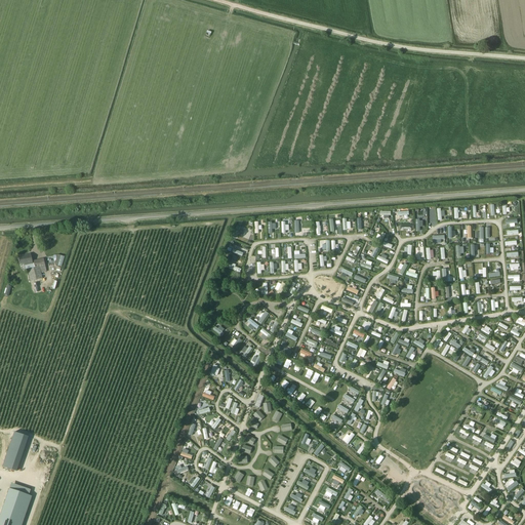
[(240,236),(243,231),(239,230),(242,223),(238,220),(231,238),(237,240),(239,235),(240,236)]
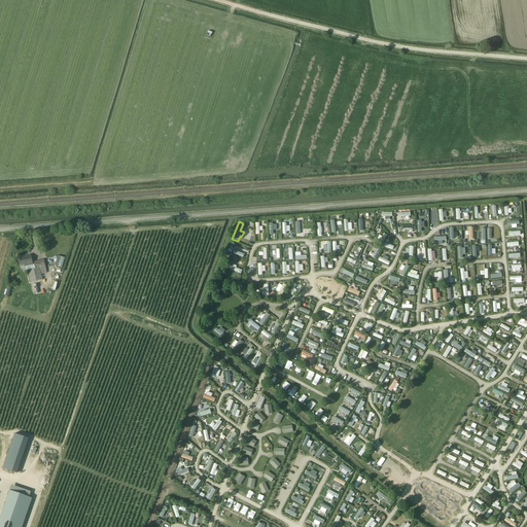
[(349,234),(348,231),(354,231),(354,227),(352,227),(351,221),(344,222),(344,234),(349,234)]
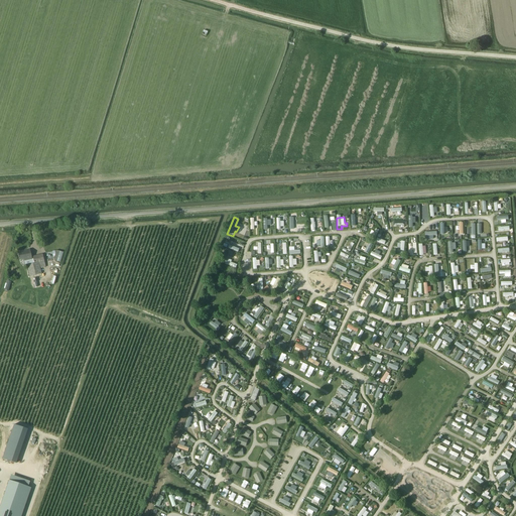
[(375,229),(374,231),(372,230),(369,236),(375,239),(379,231),(375,229)]
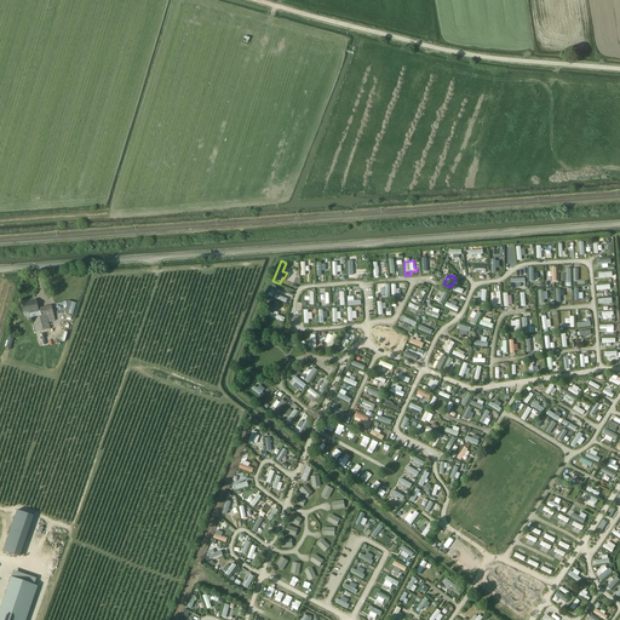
[(271,283),(267,294),(286,303),(288,299),(291,299),(294,292),(285,287),(283,291),(277,287),(271,283)]
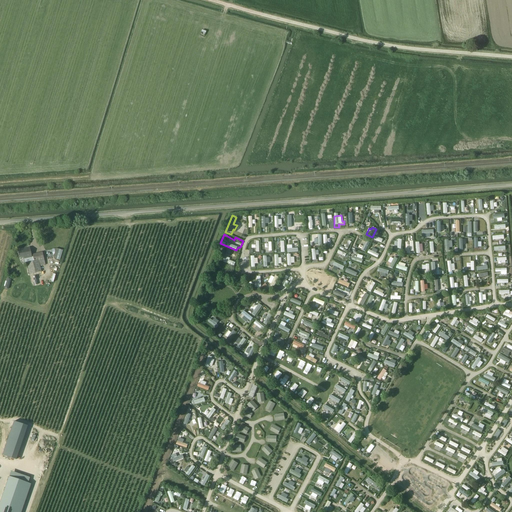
[(367,239),(361,250),(365,252),(370,241),(367,239)]
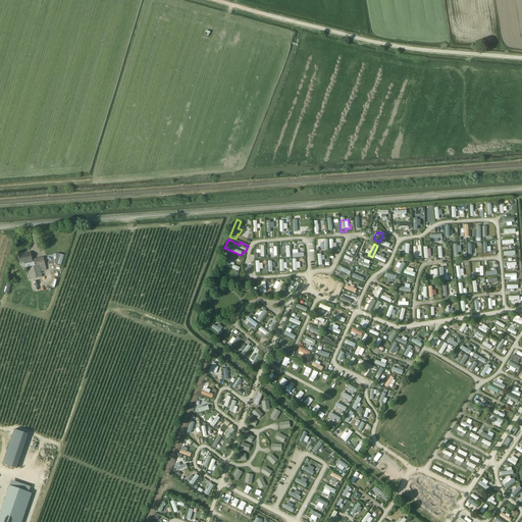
[(383,258),(385,255),(380,252),(378,255),(375,254),(374,258),(384,263),(386,259),(383,258)]
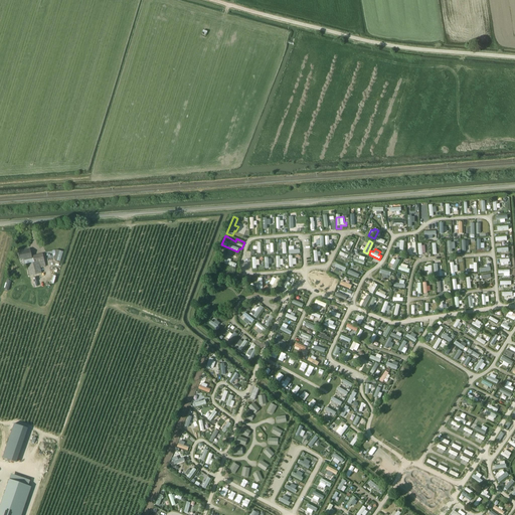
[(19,260),(20,259),(23,259),(24,260),(24,262),(29,261),(30,264),(26,265),(29,277),(41,274),(40,269),(45,267),(42,253),(32,255),(33,259),(32,259),(29,249),(18,251),(19,260)]
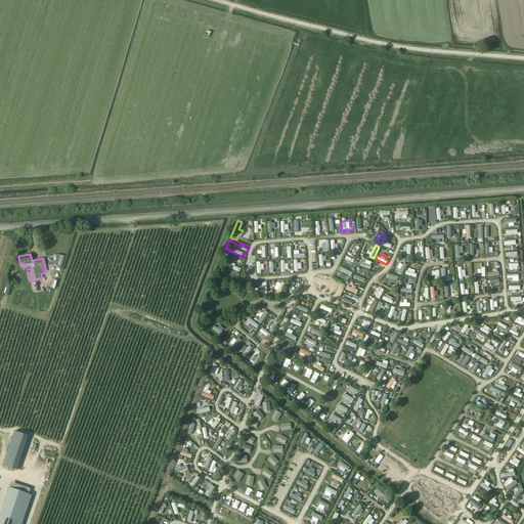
[(60,265),(63,256),(56,254),(53,263),(60,265)]
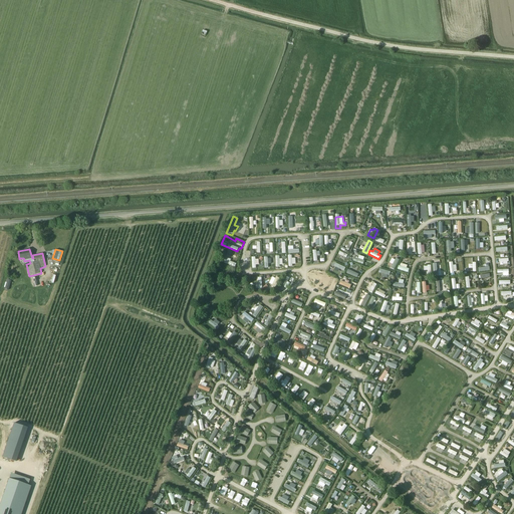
[(344,260),(346,254),(339,251),(336,257),(344,260)]
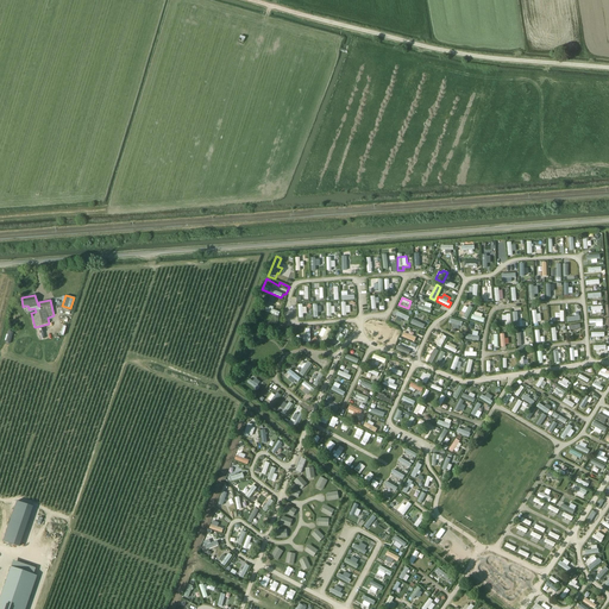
[(429,313),(432,305),(425,302),(424,306),(419,303),(418,309),(429,313)]
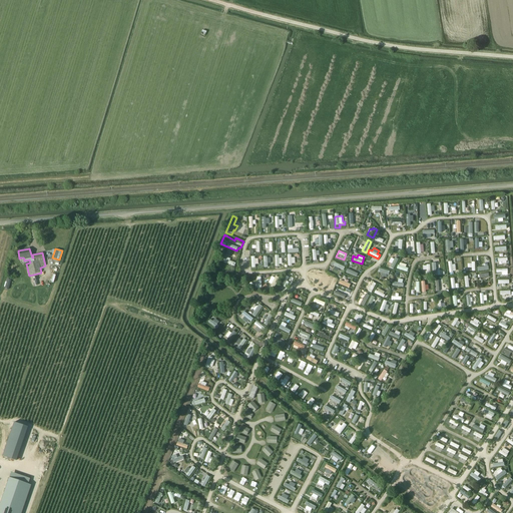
[(396,254),(391,265),(395,267),(400,257),(396,254)]
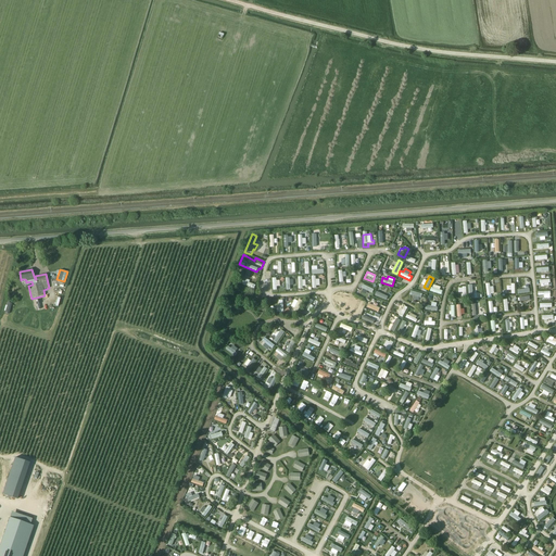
[(244,279),(242,285),(254,288),(256,283),(244,279)]
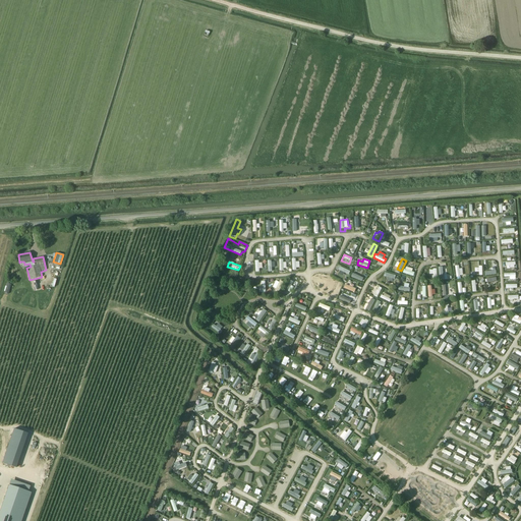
[(339,267),(338,270),(349,275),(350,271),(339,267)]
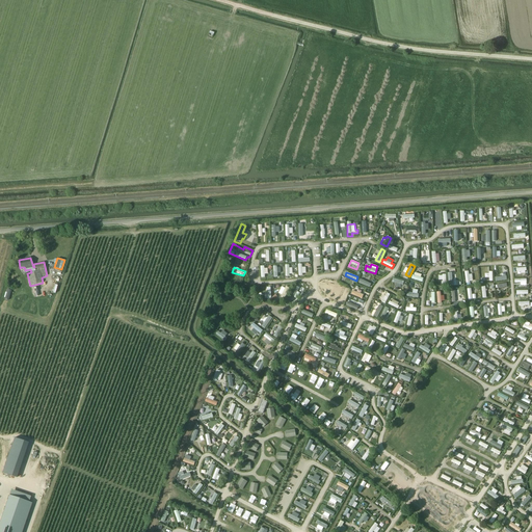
[(421,277),(421,274),(414,272),(411,280),(423,282),(424,278),(421,277)]
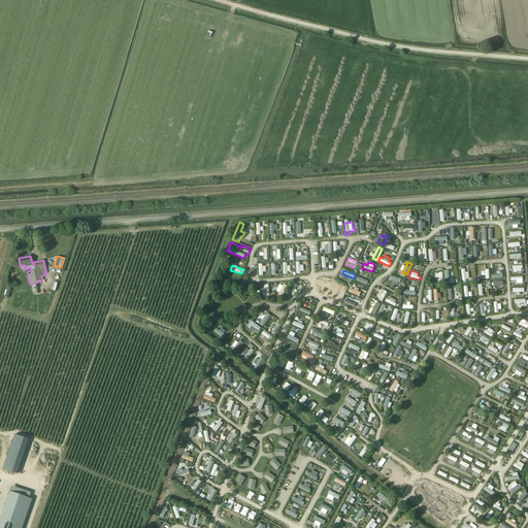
[(390,275),(389,279),(403,284),(403,282),(400,281),(401,279),(390,275)]
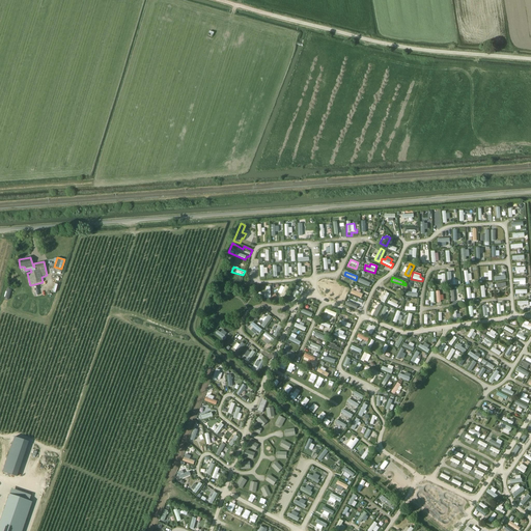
[(359,278),(358,282),(368,286),(370,283),(359,278)]
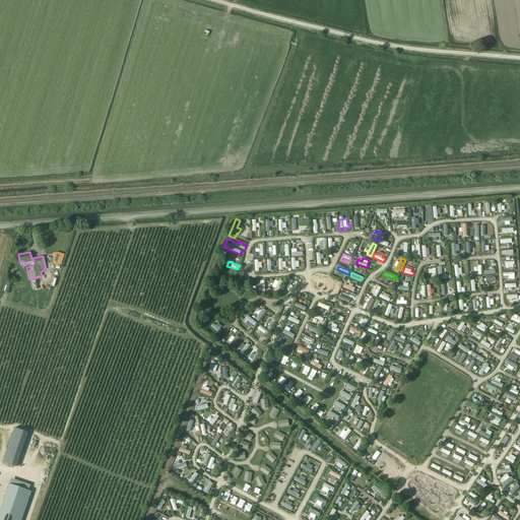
[(474,279),(470,279),(471,291),(475,290),(474,281),(478,281),(477,277),(474,277),(474,279)]
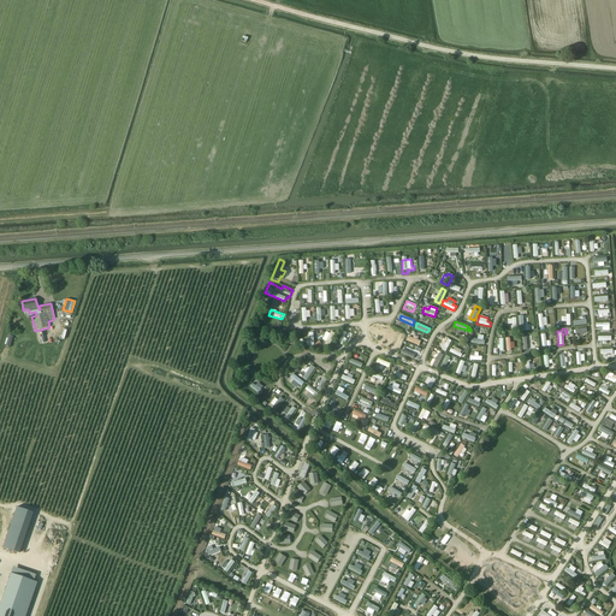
[(344,337),(347,332),(342,330),(337,343),(344,347),(347,338),(344,337)]
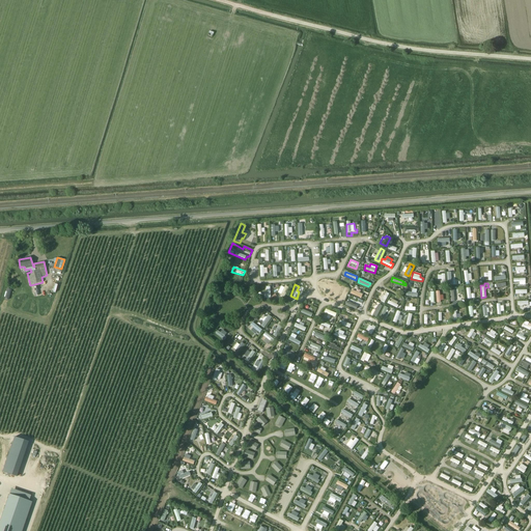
[(281,295),(280,296),(283,298),(288,287),(285,285),(284,287),(281,285),(278,292),(281,295)]
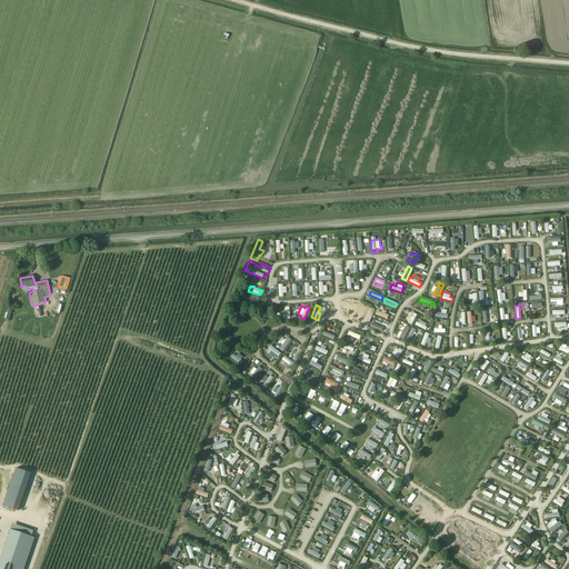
[(500,320),(509,320),(509,315),(505,315),(503,308),(500,308),(500,320)]
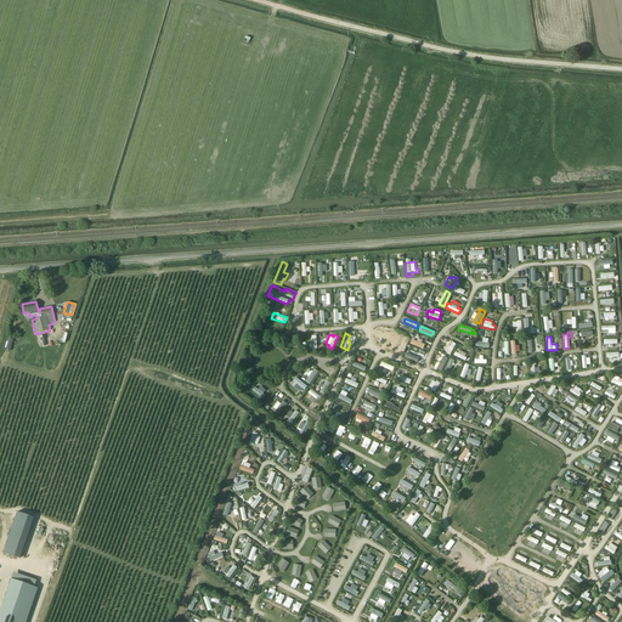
[(414,340),(412,345),(427,350),(428,346),(414,340)]
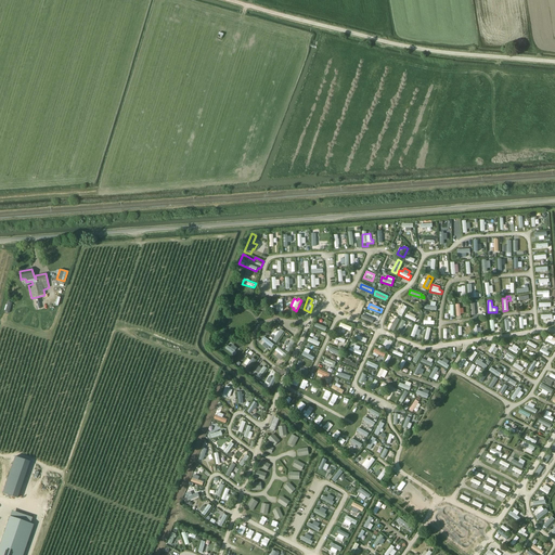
[(400,304),(396,313),(402,315),(407,306),(400,304)]
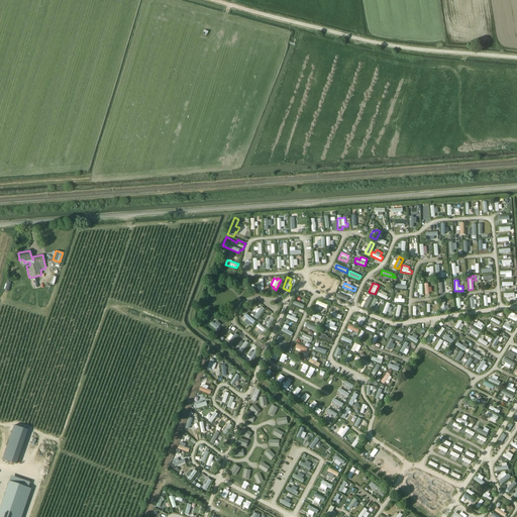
[(380,290),(377,295),(387,300),(389,295),(380,290)]
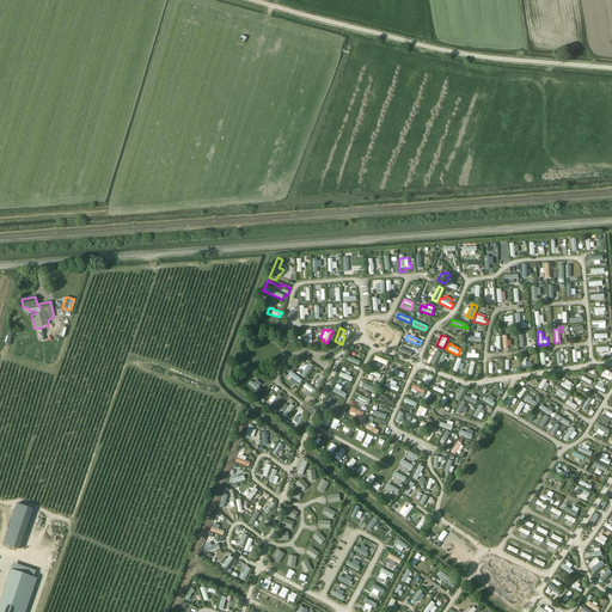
[(398,350),(410,356),(412,353),(399,347),(398,350)]
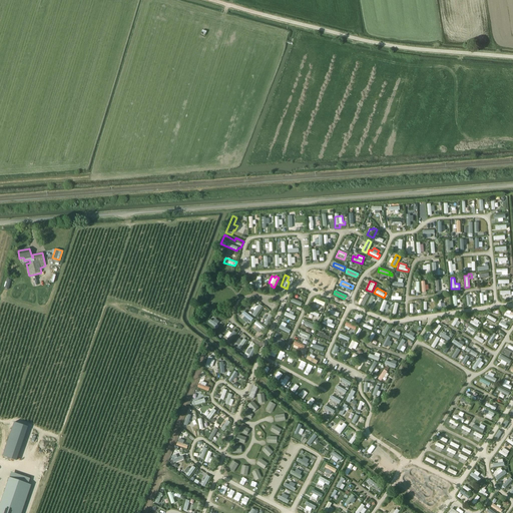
[(362,300),(360,299),(358,304),(364,307),(369,295),(365,294),(362,300)]
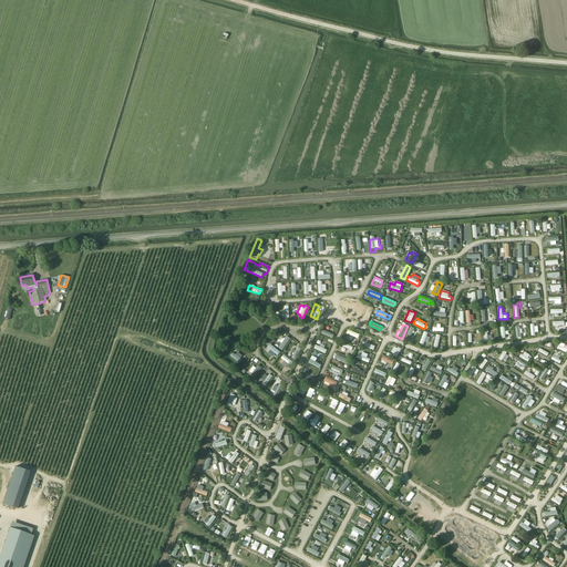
[(404,339),(409,341),(414,328),(411,327),(404,339)]
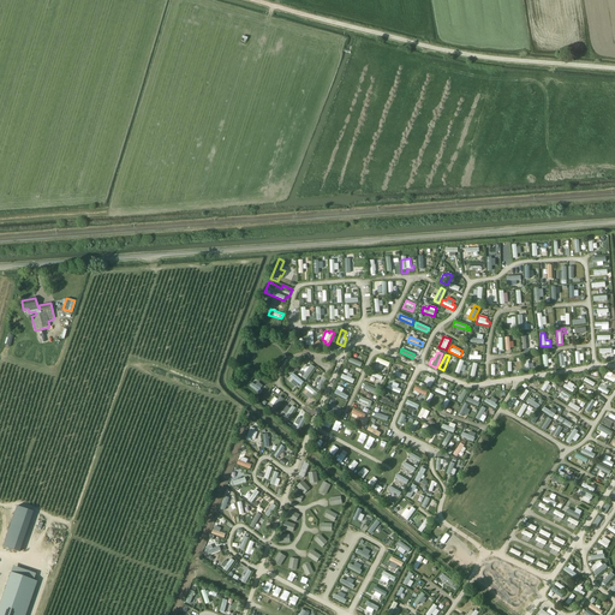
[(350,357),(348,362),(360,368),(363,363),(350,357)]
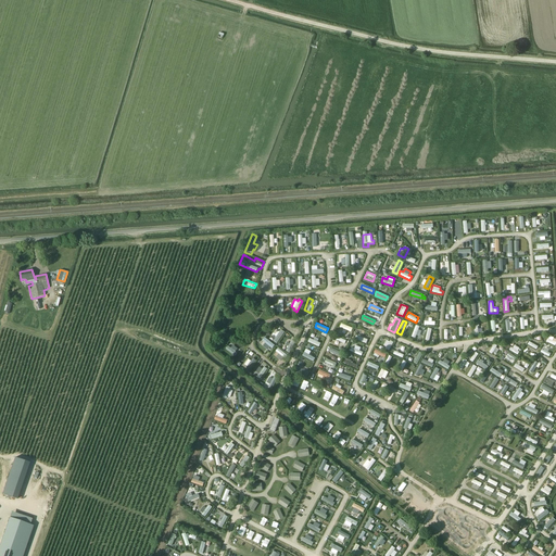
[(341,323),(339,327),(351,332),(353,328),(341,323)]
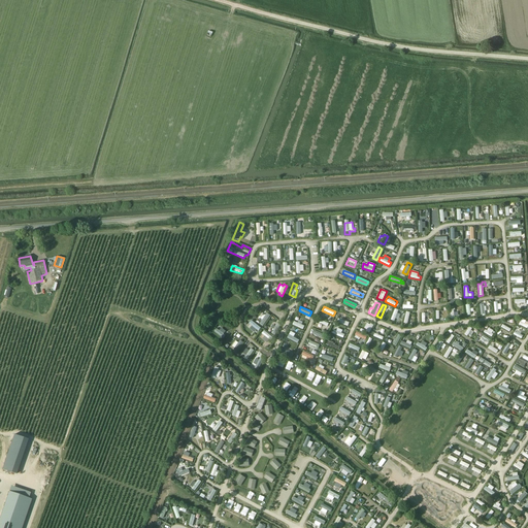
[(397,312),(398,309),(395,308),(390,320),(394,321),(395,319),(398,320),(400,314),(397,312)]
